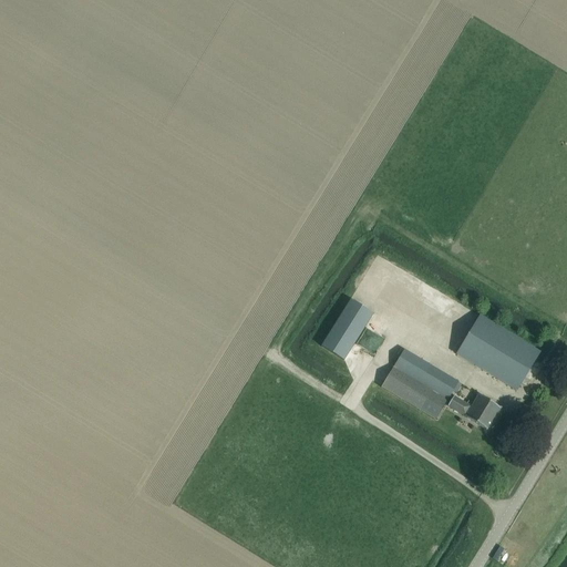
[(387,327),(364,313),(336,360),(358,374),(387,327)]
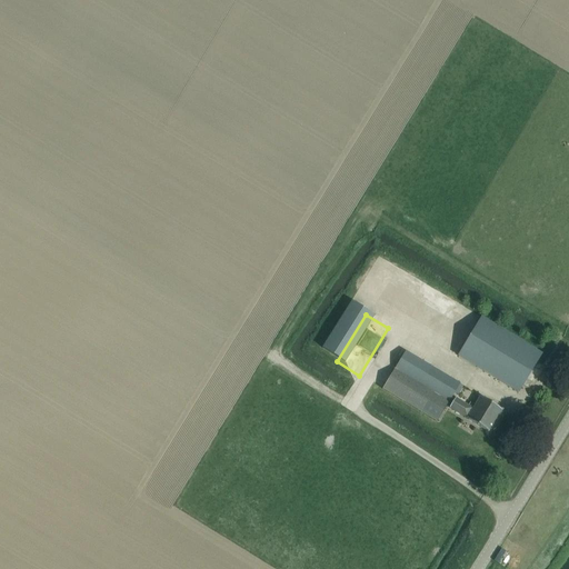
[(518,392),(541,353),(482,318),(459,357),(518,392)]
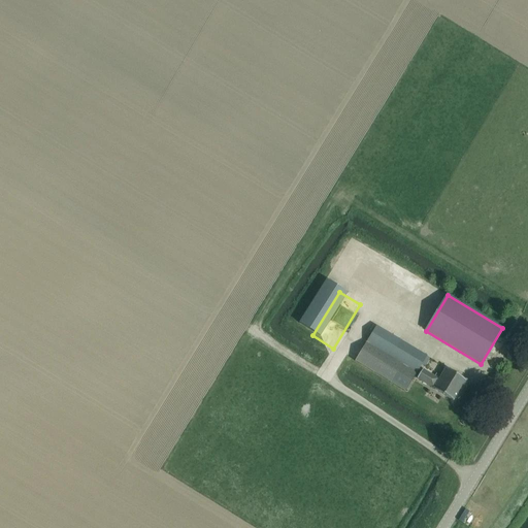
[(416,372),(426,356),(376,326),(366,342),(406,367),(416,372)]
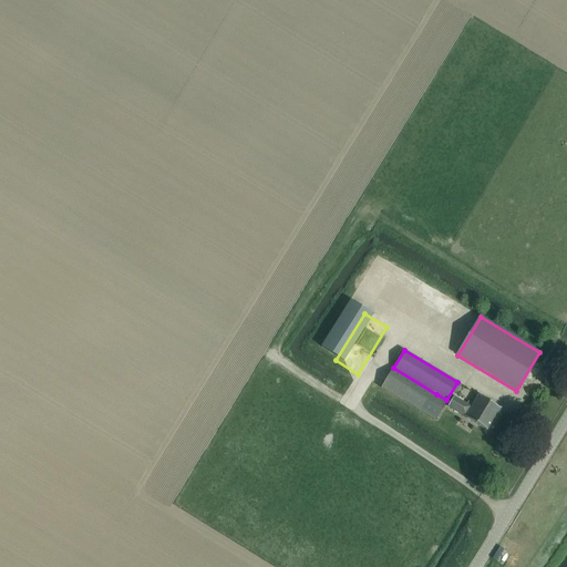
[(381,388),(420,411),(435,421),(446,401),(393,369),(381,388)]
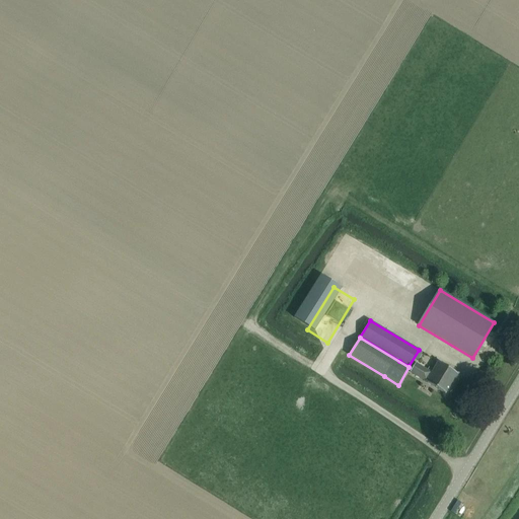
[(458,374),(449,369),(438,362),(432,372),(416,363),(411,372),(446,394),(458,374)]
